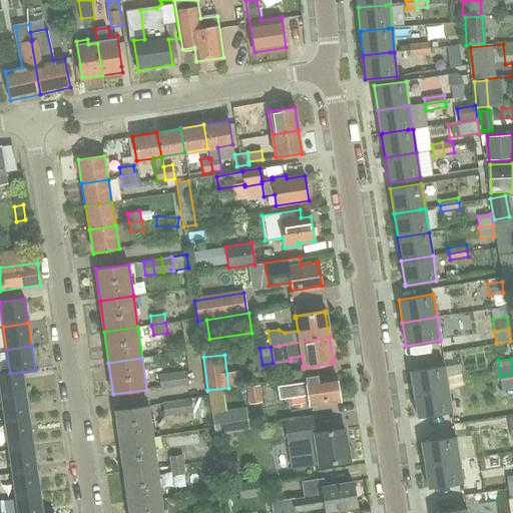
[(448,388),(444,366),(410,371),(414,394),(448,388)]
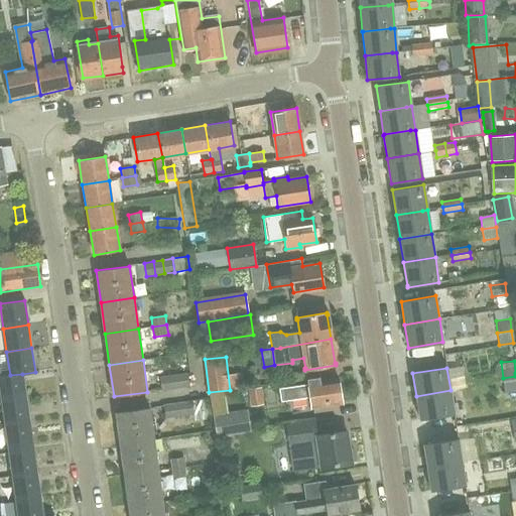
[(179,375),(181,388),(190,387),(188,373),(179,375)]
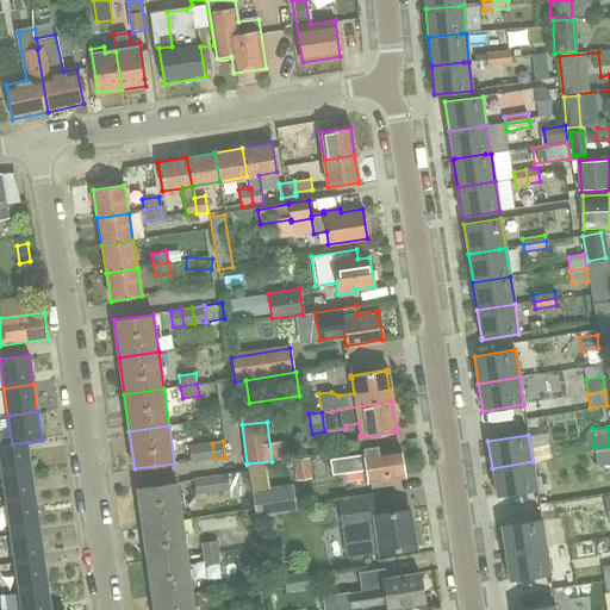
[(30,471),(26,442),(12,443),(0,444),(0,466),(1,474),(30,471)]
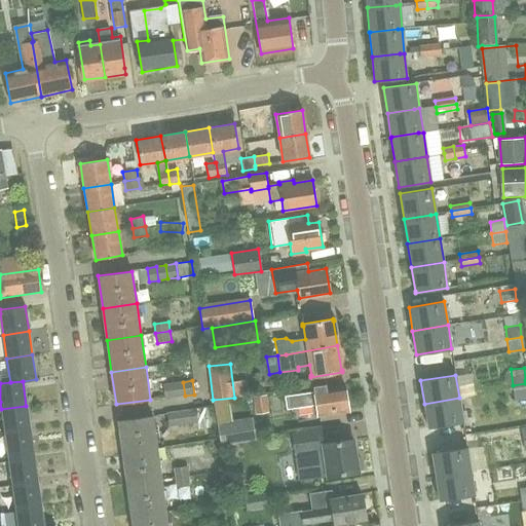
[(285,397),(286,405),(287,409),(315,405),(316,416),(347,411),(343,381),(313,386),(314,392),(285,397)]
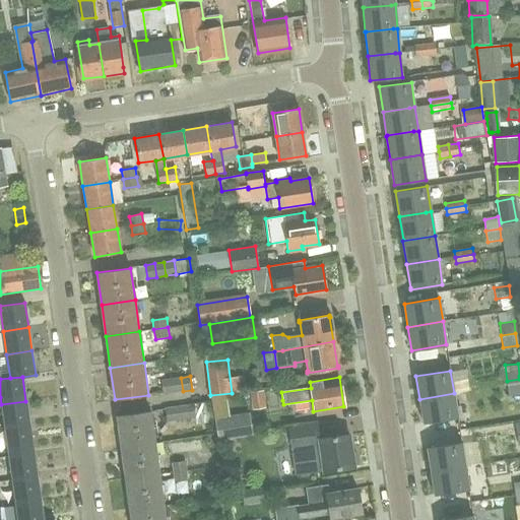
[(173,392),(183,391),(181,378),(171,379),(173,392)]
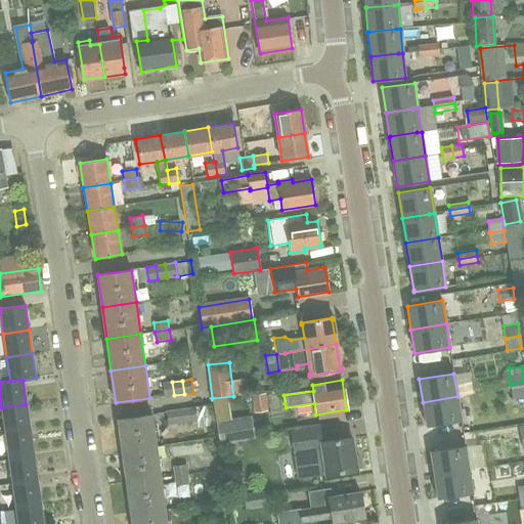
[(165,397),(174,395),(172,382),(163,384),(165,397)]
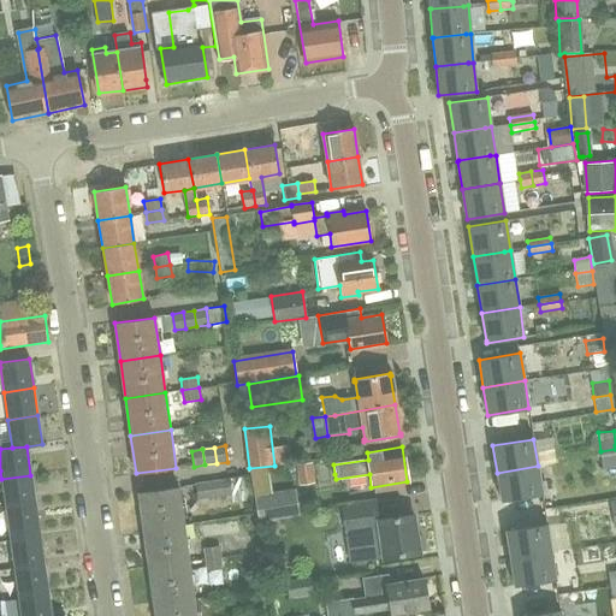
[(615,449),(600,451),(604,469),(615,468),(615,449)]
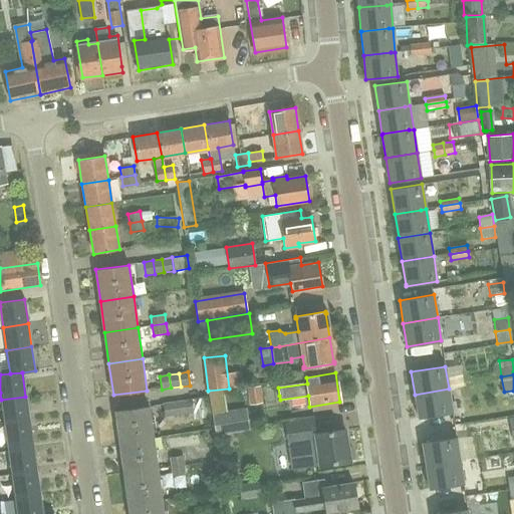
[(262,403),(260,387),(248,388),(249,405),(262,403)]
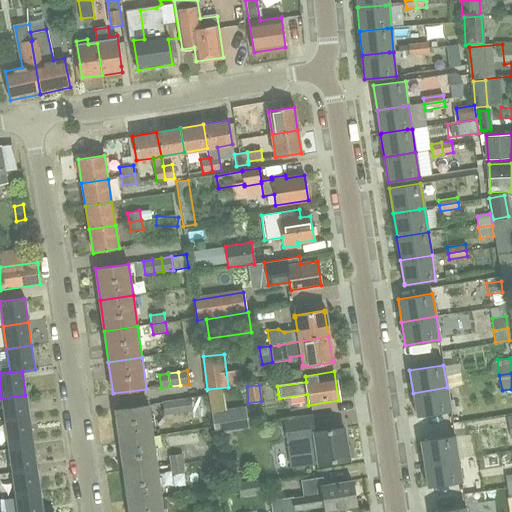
[(413,393),(417,416),(451,410),(447,387),(413,393)]
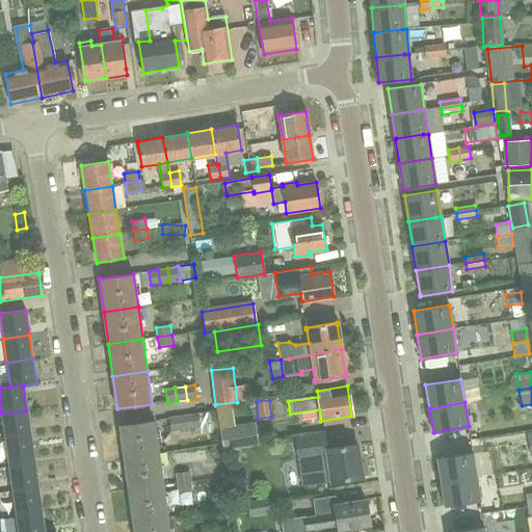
[(1,414),(3,427),(4,439),(29,434),(26,410),(1,414)]
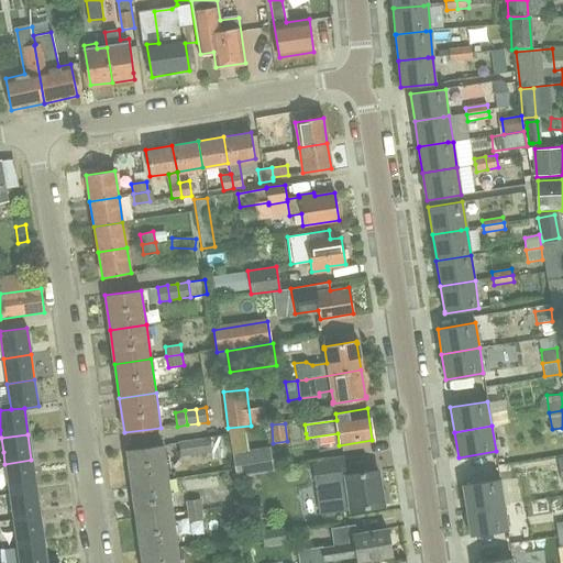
[(199,439),(201,454),(212,453),(210,438),(199,439)]
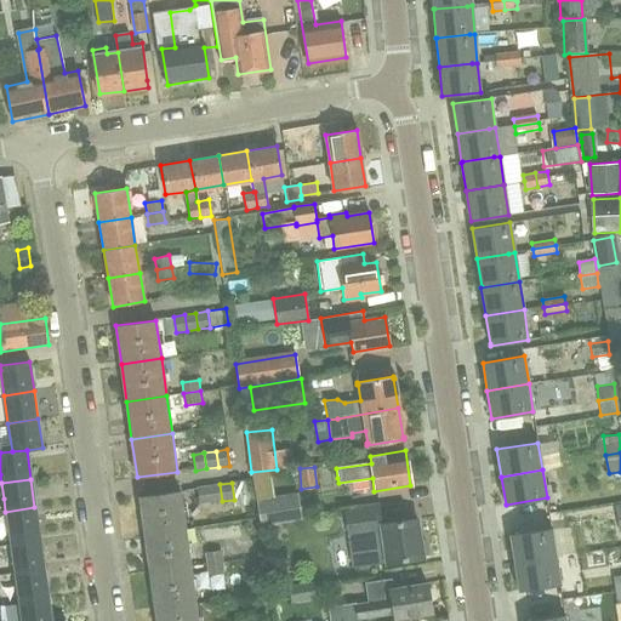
[(211,502),(222,501),(220,484),(209,486),(211,502)]
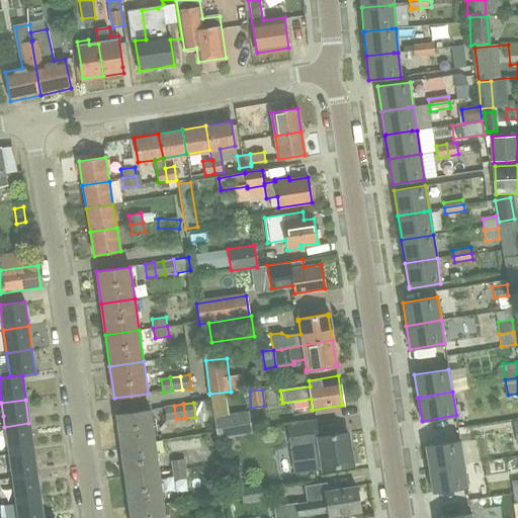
[(167,420),(176,419),(174,406),(165,407),(167,420)]
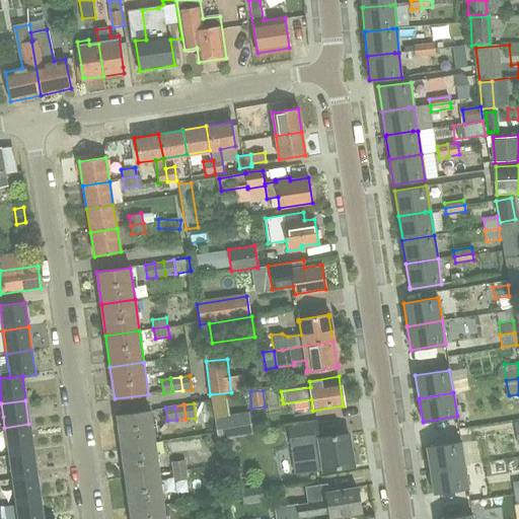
[(154,442),(150,411),(117,415),(121,447),(154,442)]
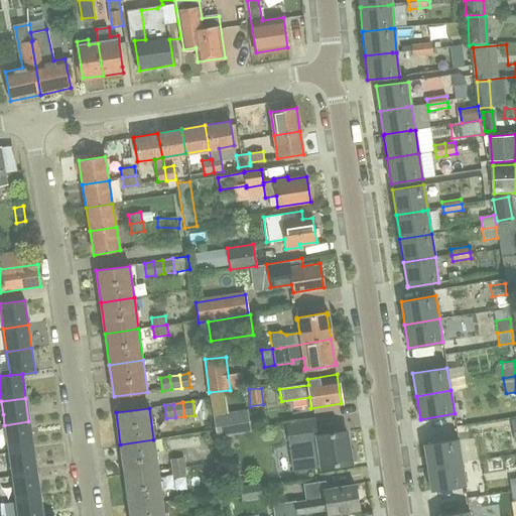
[(251,432),(248,409),(214,414),(217,437),(251,432)]
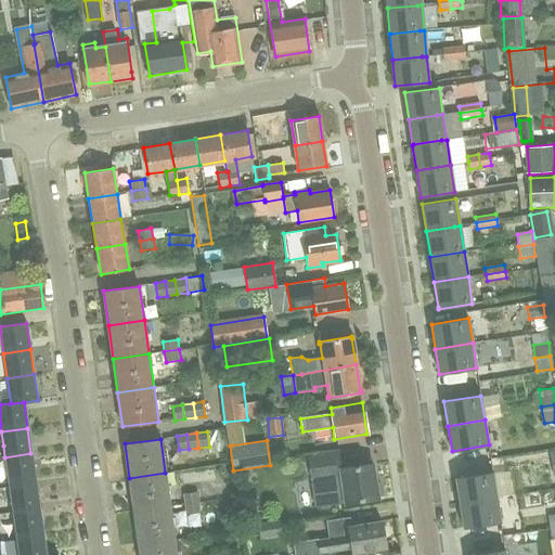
[(343,487),(346,503),(377,499),(372,464),(341,468),(339,452),(307,456),(310,481),(335,477),(336,488),(343,487)]
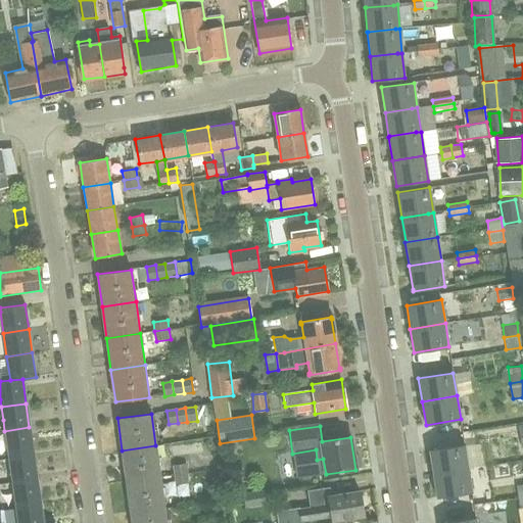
[(33,452),(29,427),(4,431),(8,455),(33,452)]
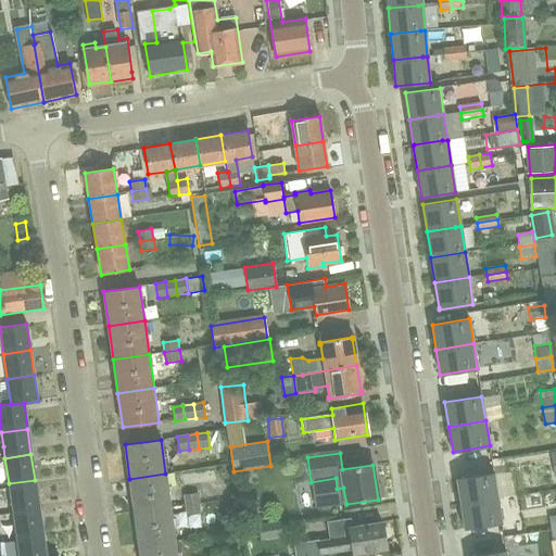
[(497,498),(493,472),(456,479),(460,504),(497,498)]
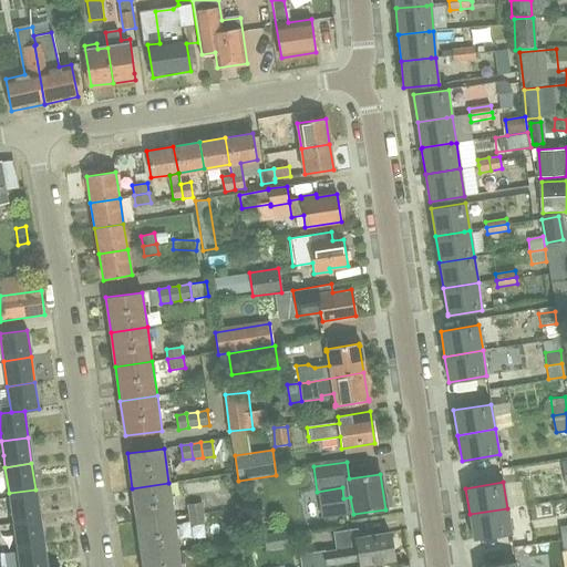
[(174,517),(168,483),(132,488),(136,523),(174,517)]
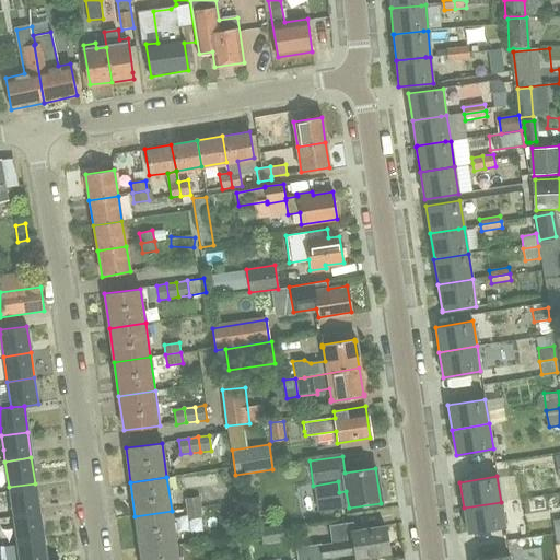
[(39,514),(36,488),(10,492),(11,506),(13,518),(39,514)]
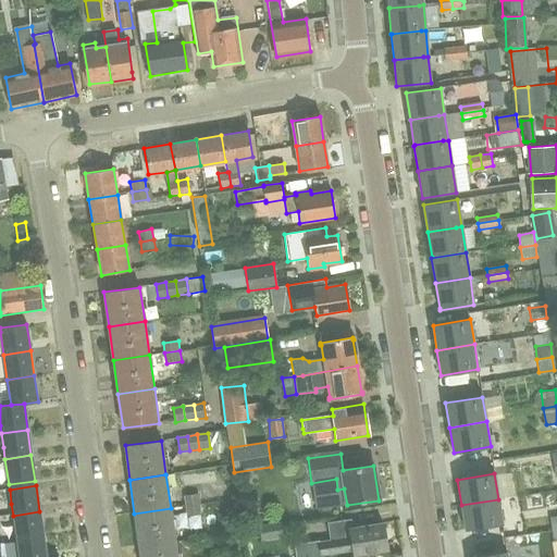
[(64,485),(48,490),(52,506),(70,502),(64,485)]
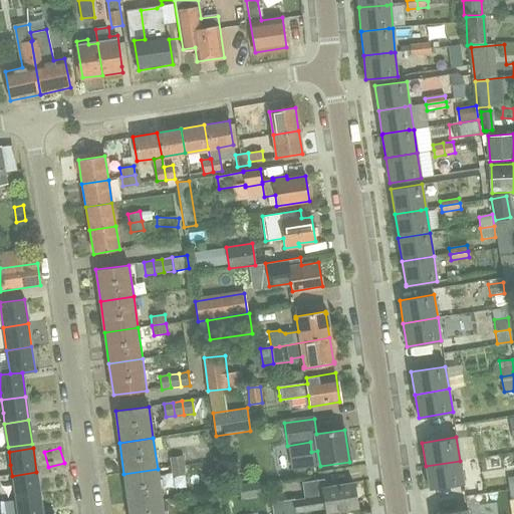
[(171,458),(172,467),(185,465),(184,456),(171,458)]
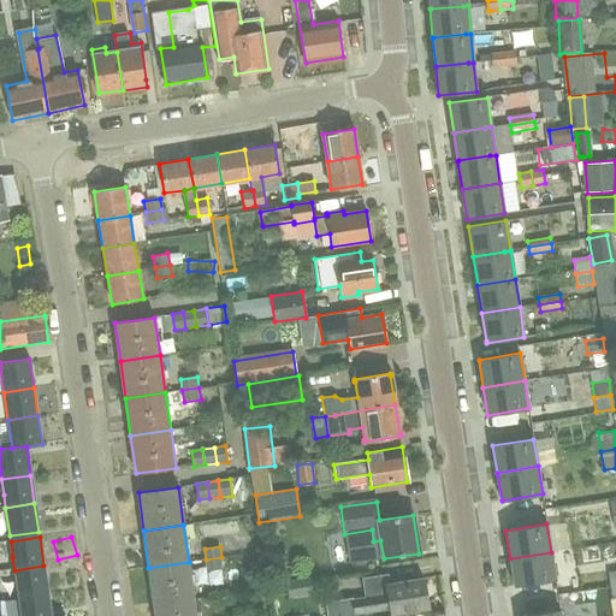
[(556,580),(551,552),(510,558),(514,586),(556,580)]
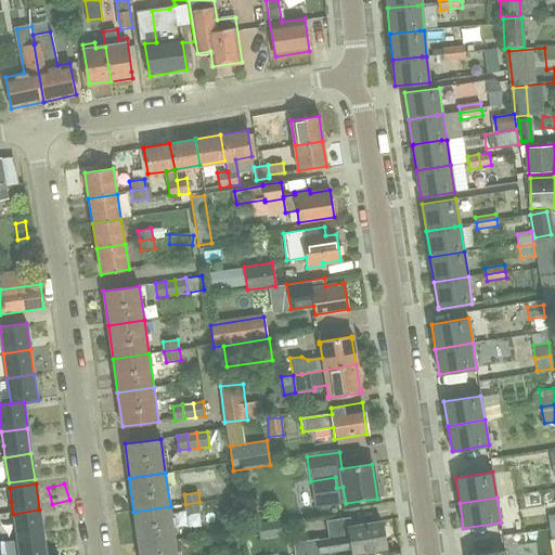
[(0,506),(3,529),(14,528),(10,501),(0,502),(0,506)]
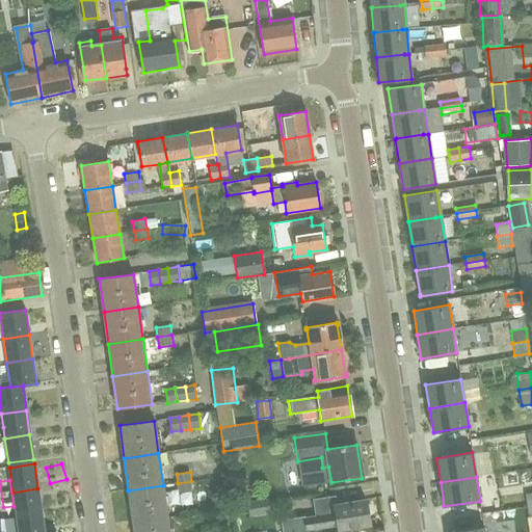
[(191,481),(178,483),(179,493),(192,491),(191,481)]
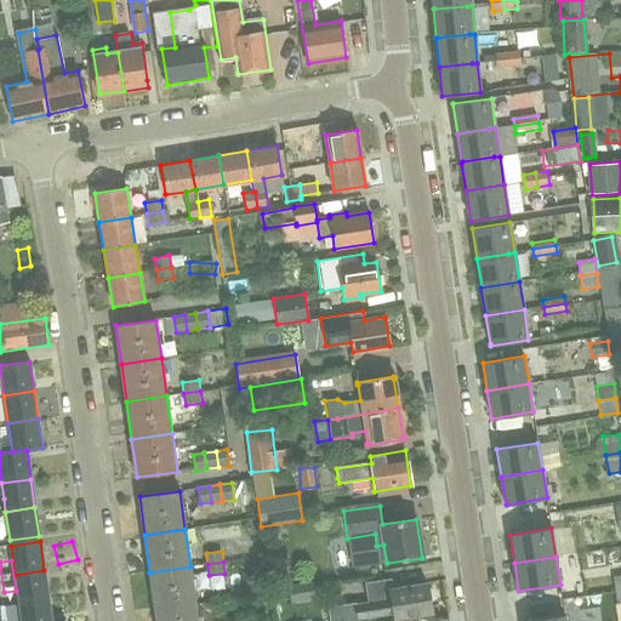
[(195,604),(191,567),(149,573),(155,610),(195,604)]
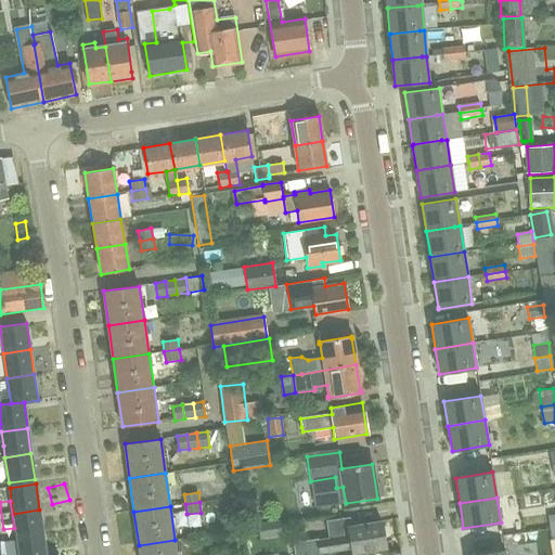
[(42,536),(39,510),(13,514),(16,539),(42,536)]
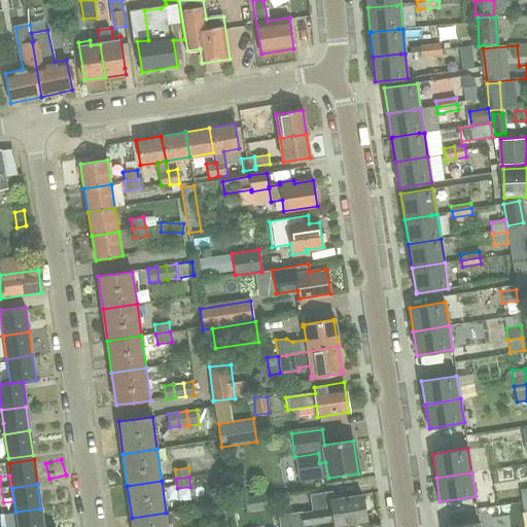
[(330,500),(332,507),(296,514),(285,516),(286,526),(304,526),(304,525),(335,521),(335,525),(365,520),(361,495),(330,500)]
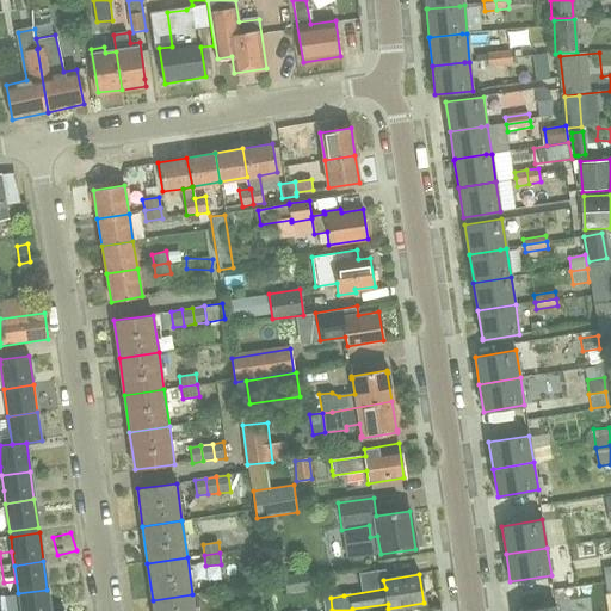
[(309,587),(307,575),(295,576),(297,590),(309,587)]
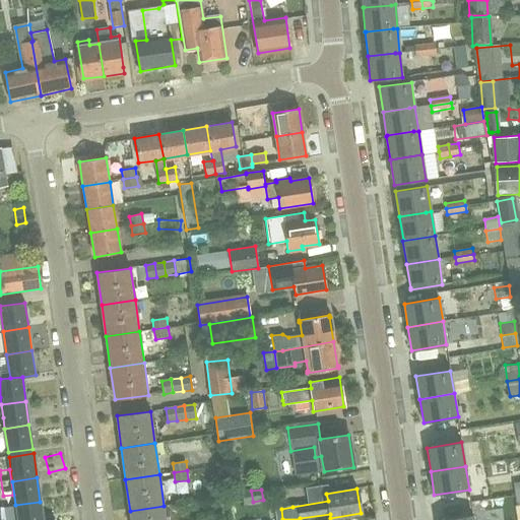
[(43,519),(40,502),(15,505),(17,519),(43,519)]
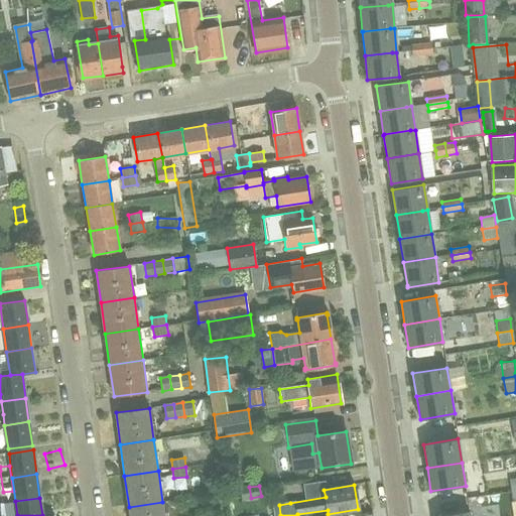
[(163,515),(162,502),(129,507),(129,515),(163,515)]
